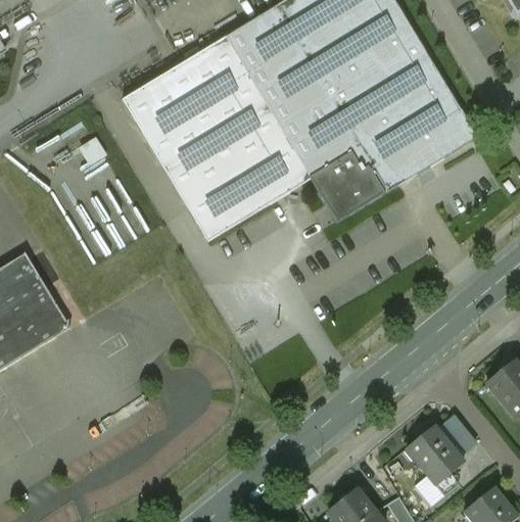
[(461,109),(394,0),(283,0),(225,35),(311,176),(359,147),(369,165),(461,109)]
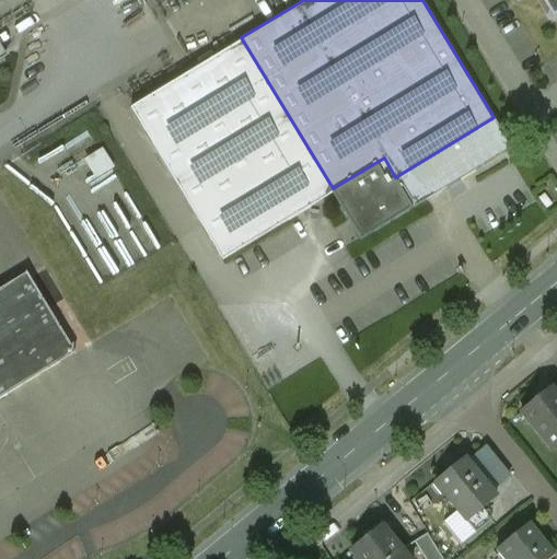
[(540,0),(554,22),(556,20),(556,0),(540,0)]
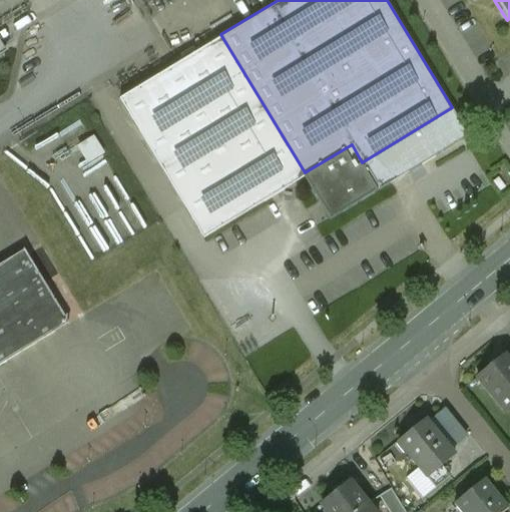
[(202,235),(305,172),(220,34),(118,97),(202,235)]
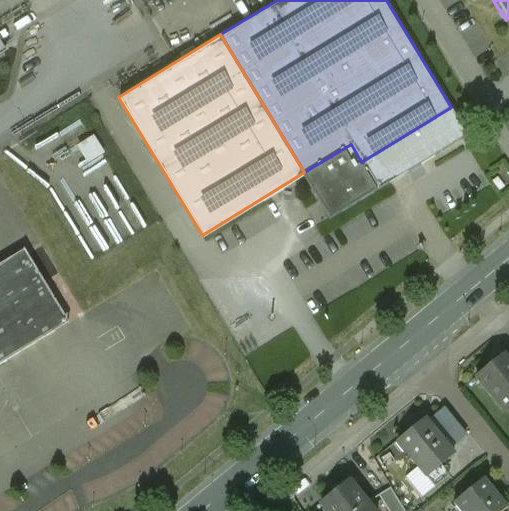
[(361,162),(378,191),(467,134),(451,107),(361,162)]
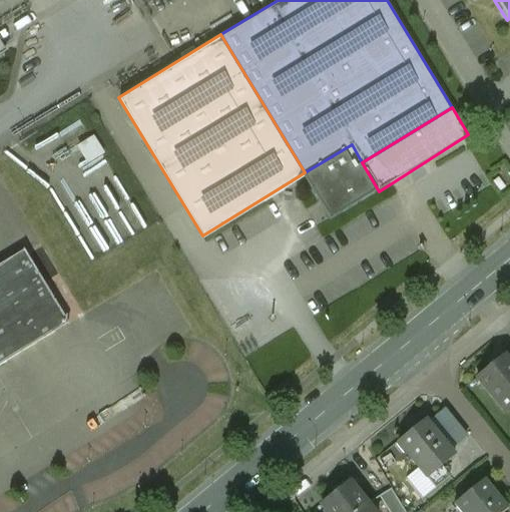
[(88,161),(105,151),(94,132),(77,143),(88,161)]
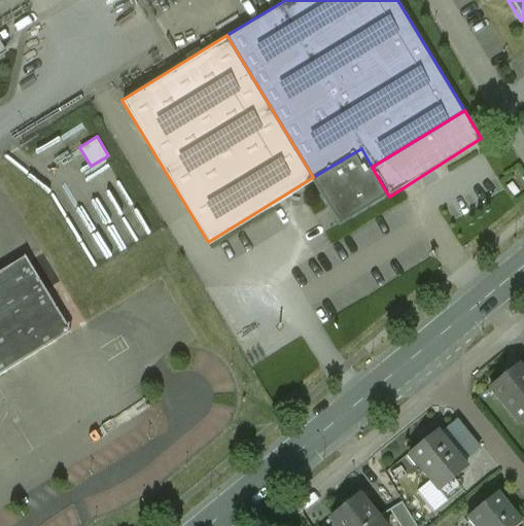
[(361,148),(313,177),(341,223),(389,197),(372,167),(361,148)]
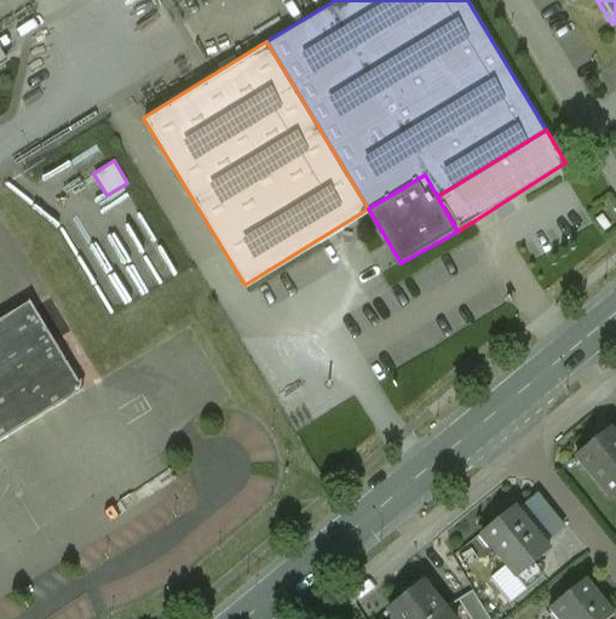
[(0,324),(0,443),(69,401),(17,314),(0,324)]
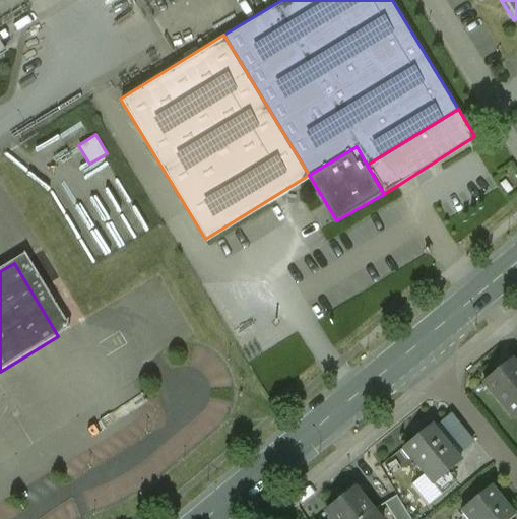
[(516,364),(514,361),(487,383),(516,418),(516,364)]
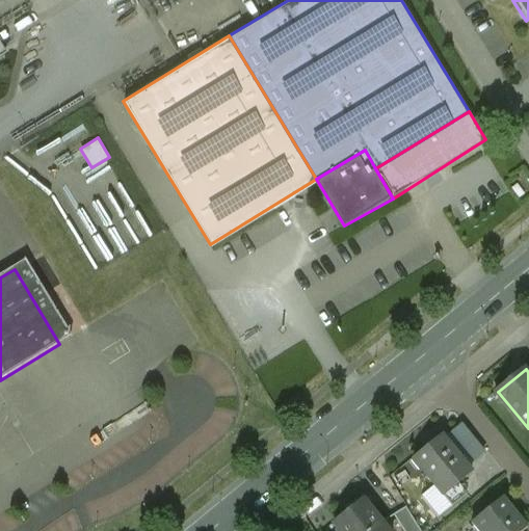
[(469,465),(486,452),(464,420),(446,432),(469,465)]
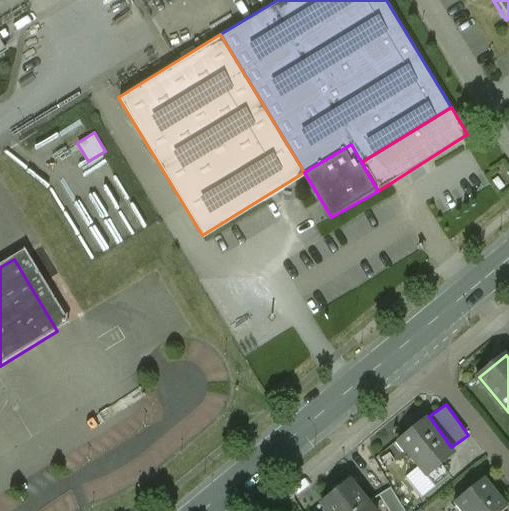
[(427,419),(400,441),(429,477),(443,465),(456,455),(427,419)]
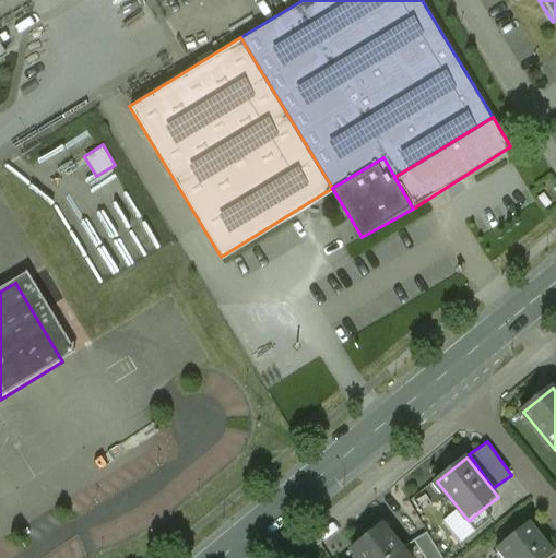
[(484,508),(469,521),(477,532),(493,519),(484,508)]
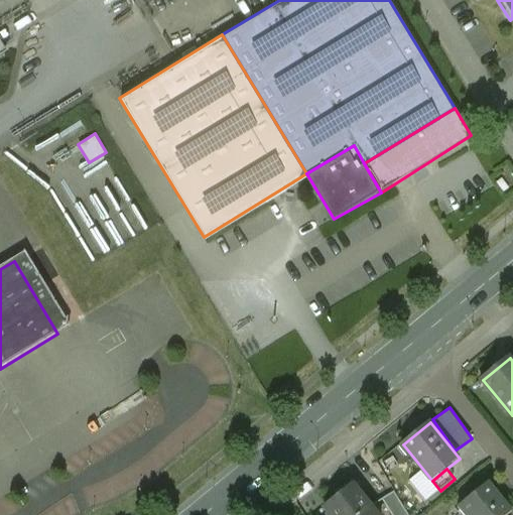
[(490,482),(460,507),(466,514),(509,514),(512,512),(512,509),(504,499),(501,501),(497,496),(500,494),(490,482)]
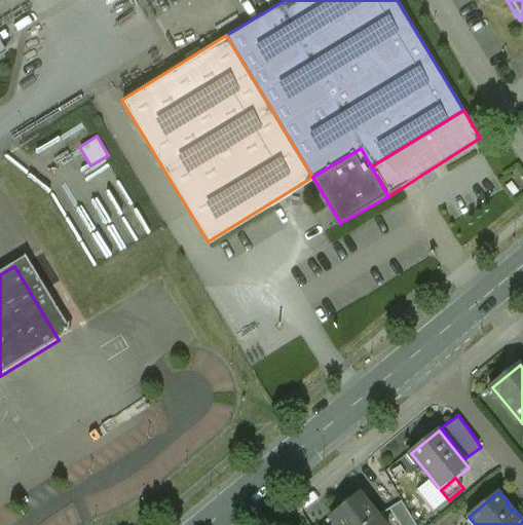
[(385,524),(361,494),(333,517),(339,524),(385,524)]
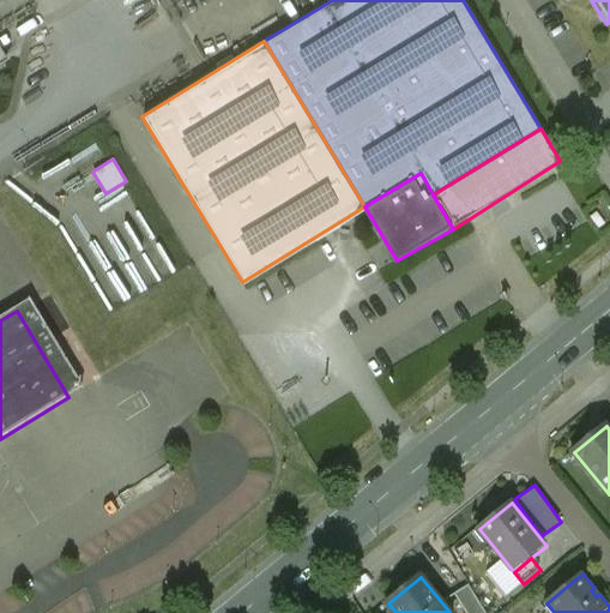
[(488,612),(471,586),(457,594),(467,612),(488,612)]
